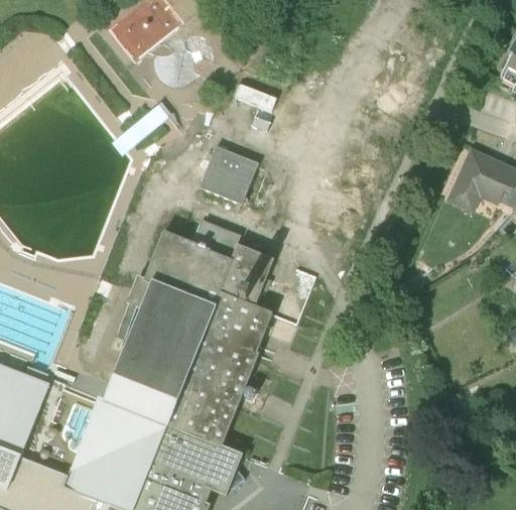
[(515,37),(508,52),(512,54),(500,76),(515,84),(511,91),(515,93),(515,37)]
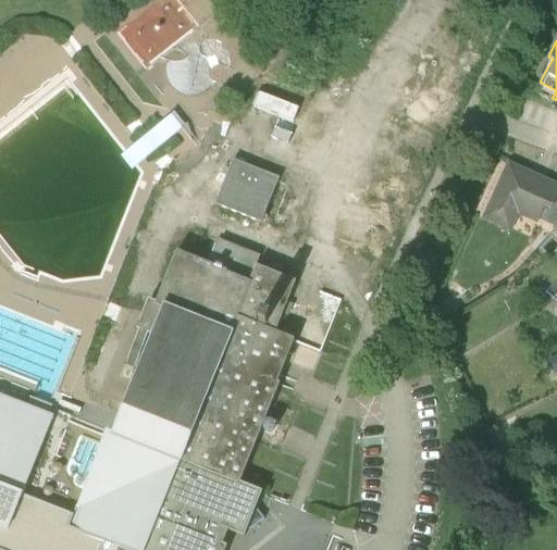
[(214,200),(261,219),(280,174),(233,155),(214,200)]
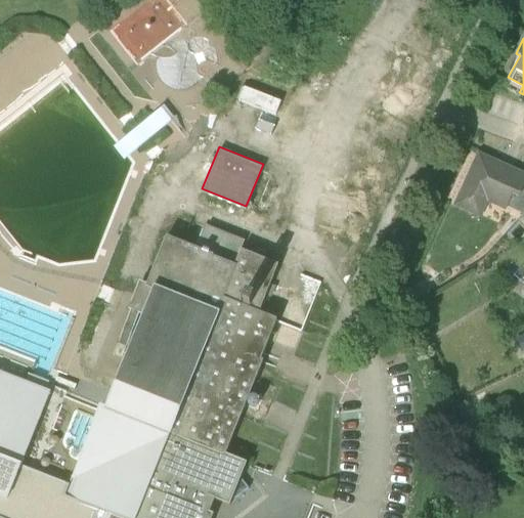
[(457,201),(479,210),(486,195),(509,205),(510,205),(517,183),(522,185),(523,182),(523,172),(500,162),(501,161),(480,150),(457,201)]
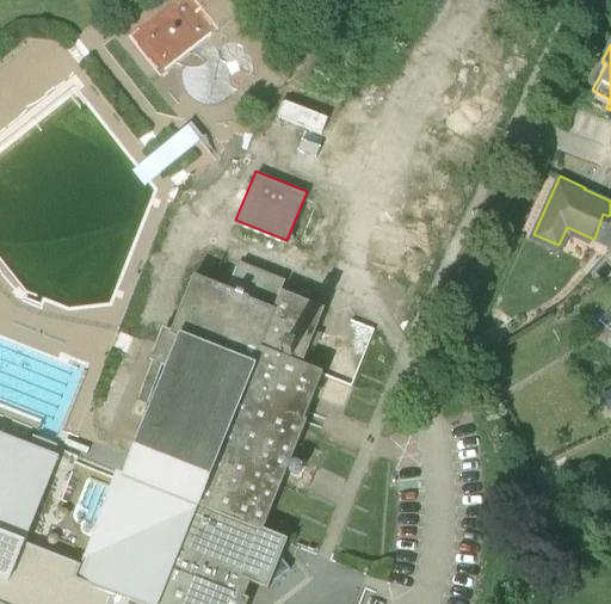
[(594,239),(610,247),(610,246),(610,213),(609,216),(603,214),(594,239)]
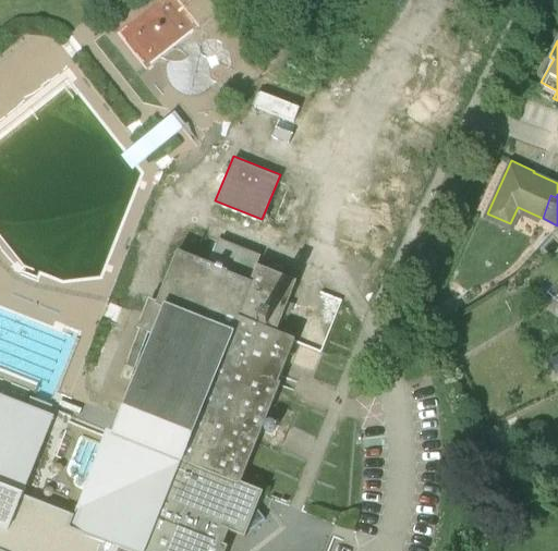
[(226,269),(250,279),(256,261),(261,253),(220,236),(211,256),(228,262),(227,268),(226,269)]
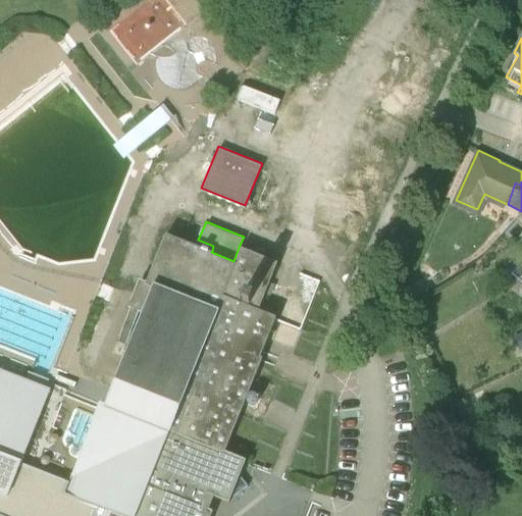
[(258,308),(265,290),(269,279),(277,260),(240,245),(233,261),(211,252),(212,251),(166,233),(155,262),(150,274),(148,280),(140,277),(129,304),(131,304),(139,308),(144,310),(125,355),(112,388),(113,388),(112,389),(106,404),(106,405),(151,423),(146,434),(138,431),(133,444),(141,448),(136,459),(124,454),(117,472),(123,474),(195,503),(190,515),(209,515),(212,509),(208,507),(214,494),(228,500),(232,492),(233,494),(248,483),(240,473),(246,458),(224,449),(261,356),(259,355),(274,316),(275,315),(258,308)]
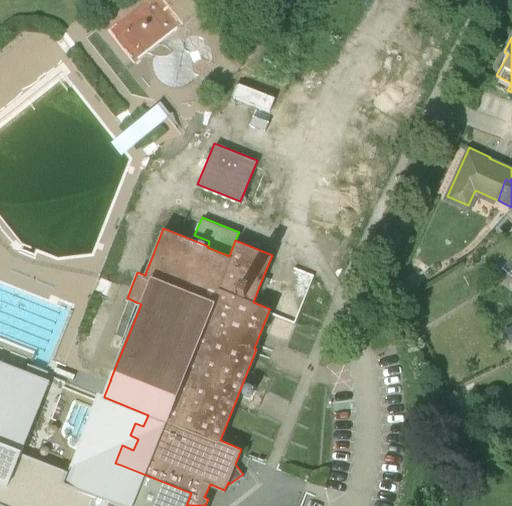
[(143,267),(147,269),(152,257),(134,250),(129,262),(143,268),(143,267)]
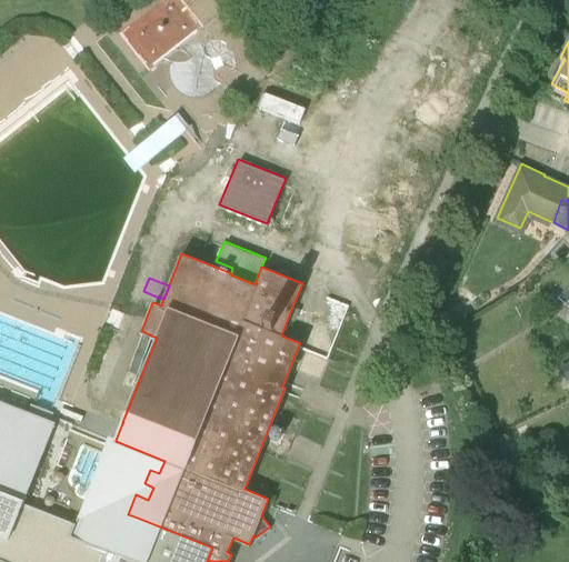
[(300,344),(326,351),(330,335),(317,332),(318,328),(305,324),(300,344)]
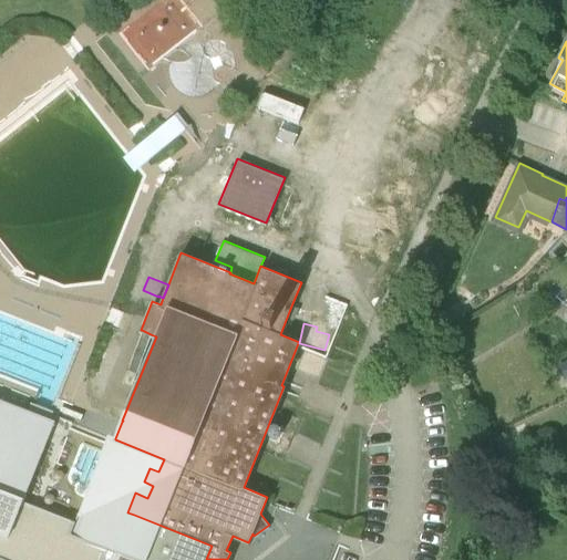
[(0,533),(8,537),(23,500),(54,421),(48,418),(28,411),(0,400),(0,533)]
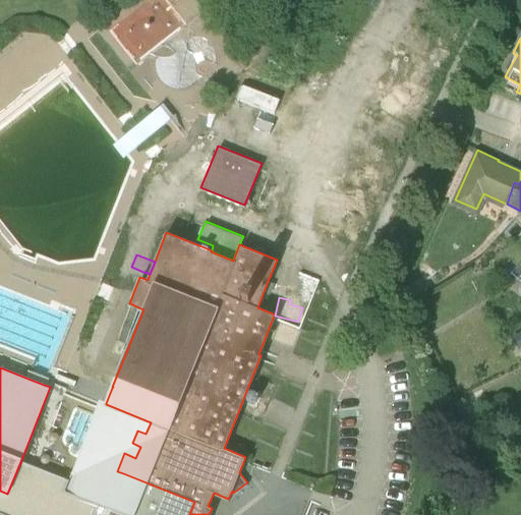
[(25,378),(44,385),(47,377),(29,369),(25,378)]
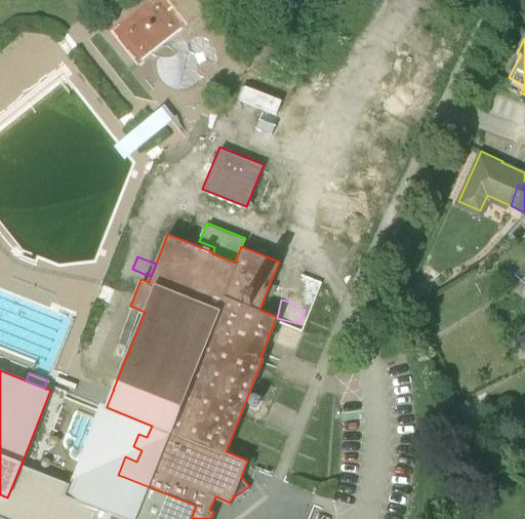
[(70,482),(66,493),(98,507),(93,518),(107,518),(124,477),(118,475),(125,456),(136,462),(142,450),(133,446),(138,434),(147,437),(152,426),(107,407),(107,406),(101,404),(70,482)]
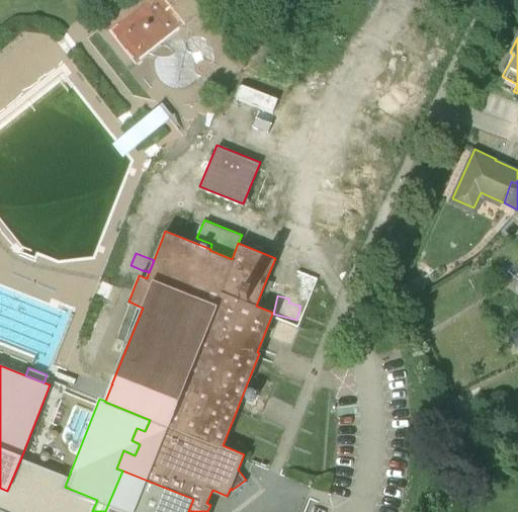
[(69,476),(21,457),(7,491),(0,488),(0,510),(5,511),(92,511),(97,500),(65,487),(69,476)]
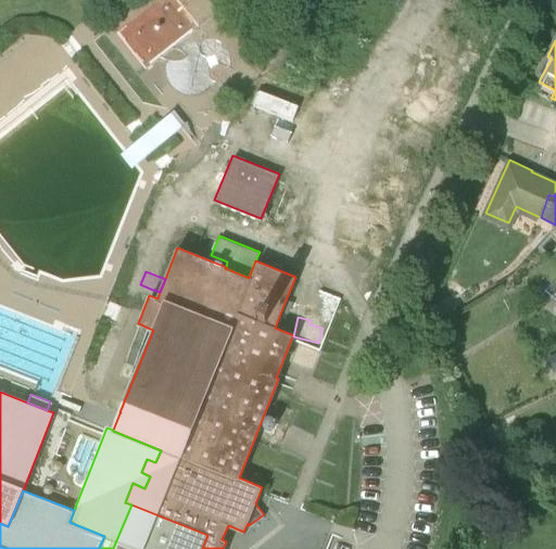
[(131,505),(113,548),(202,548),(207,535),(131,505)]
